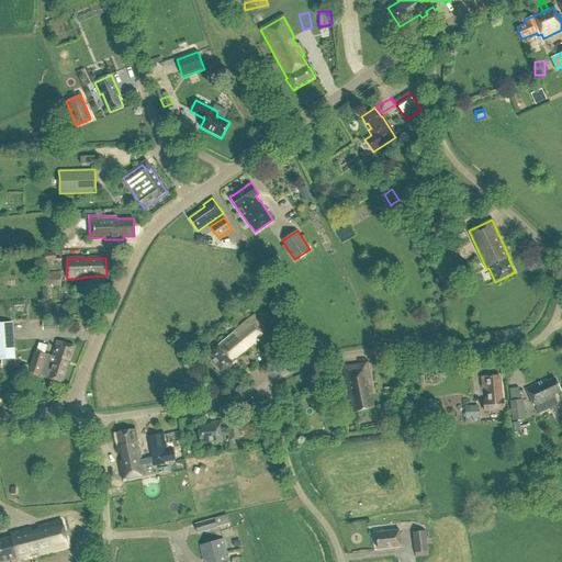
[(43,273),(43,285),(60,285),(60,272),(43,273)]
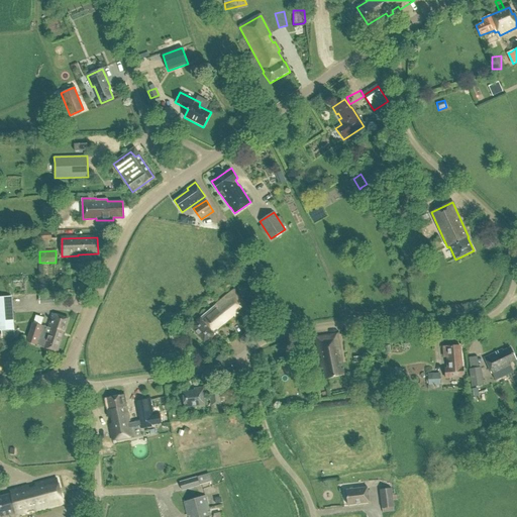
[(229,276),(221,282),(225,287),(232,281),(229,276)]
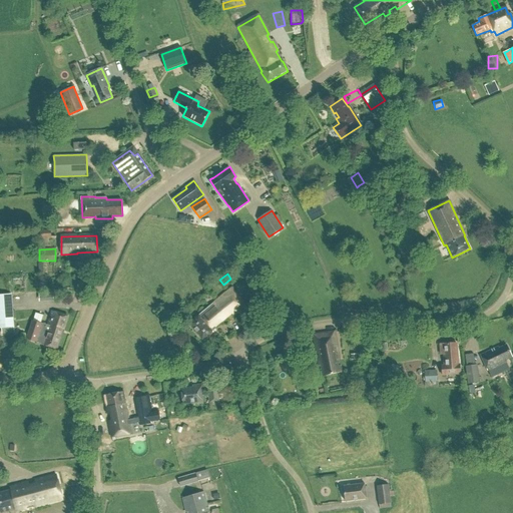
[(232,316),(243,306),(231,289),(213,303),(189,324),(202,340),(215,329),(213,328),(226,317),(230,314),(232,316)]
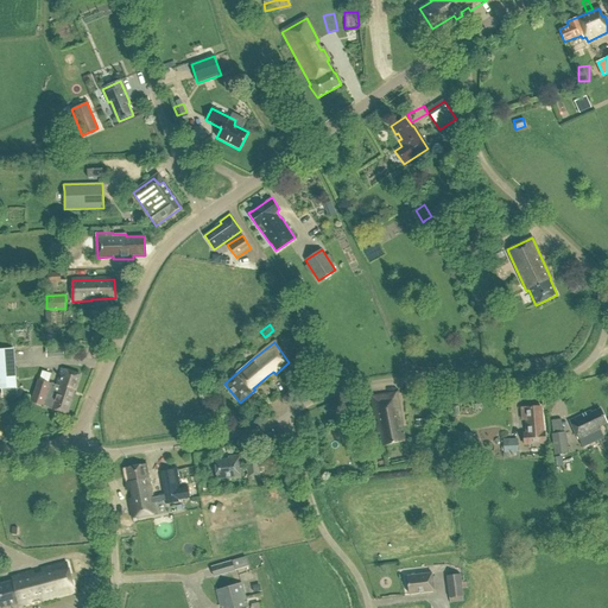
[(63,347),(52,347),(54,356),(64,356),(63,347)]
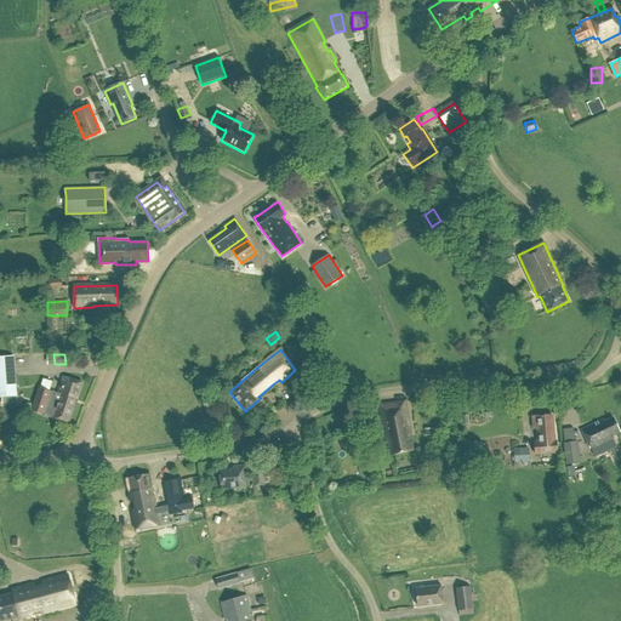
[(0,398),(18,397),(16,369),(15,357),(0,358),(0,398)]
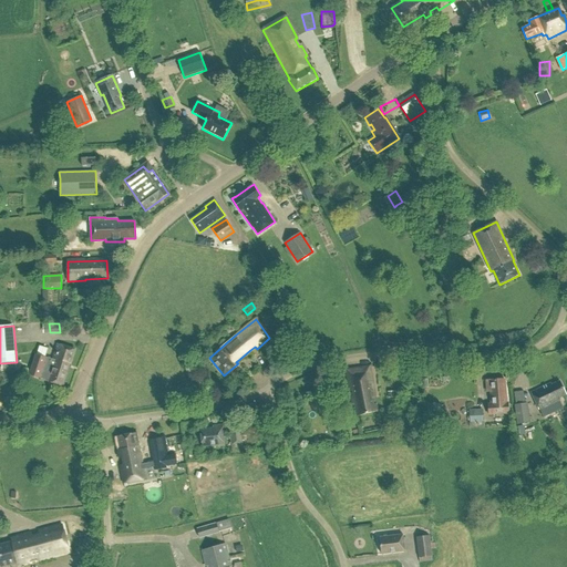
[(74,349),(57,343),(52,360),(45,358),(37,354),(30,375),(39,378),(44,379),(44,381),(63,387),(68,373),(68,374),(71,366),(70,364),(74,349)]
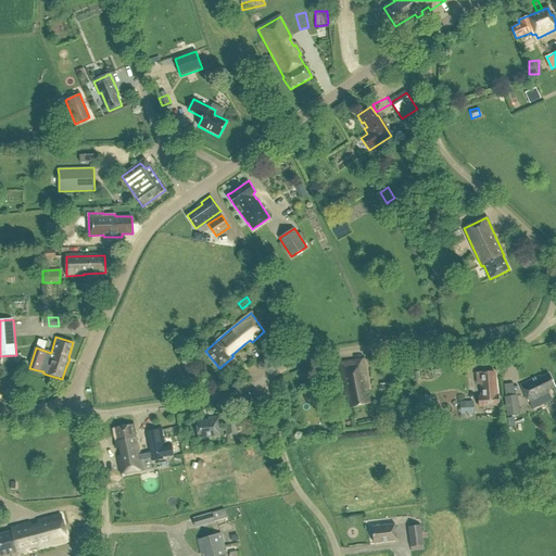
[(39,339),(36,348),(45,351),(48,342),(39,339)]
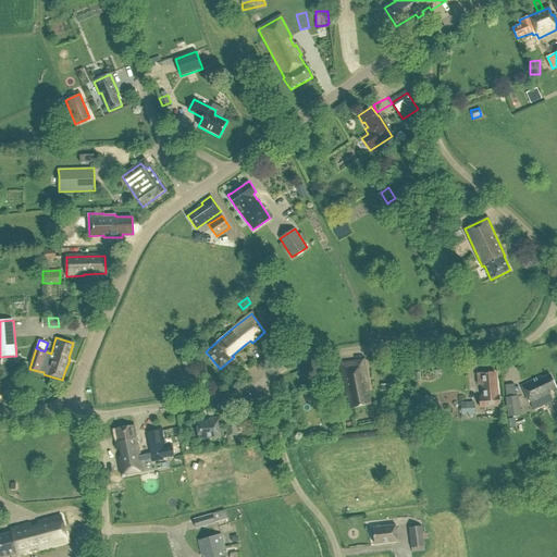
[(19,351),(26,355),(29,347),(22,344),(19,351)]
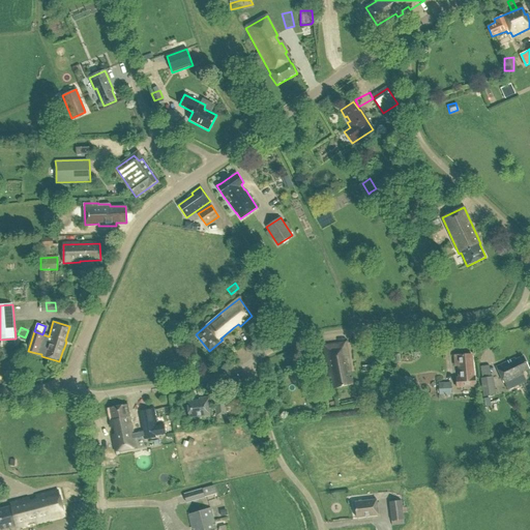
[(17,335),(11,353),(19,354),(23,337),(17,335)]
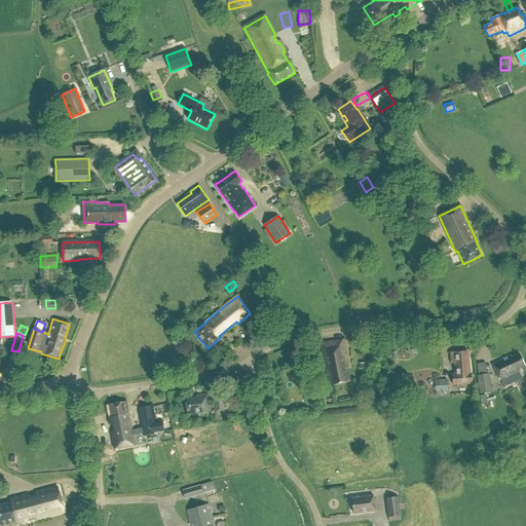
[(320,343),(324,363),(326,362),(327,369),(325,369),(326,374),(327,373),(329,384),(349,380),(346,366),(347,366),(342,339),(320,343)]
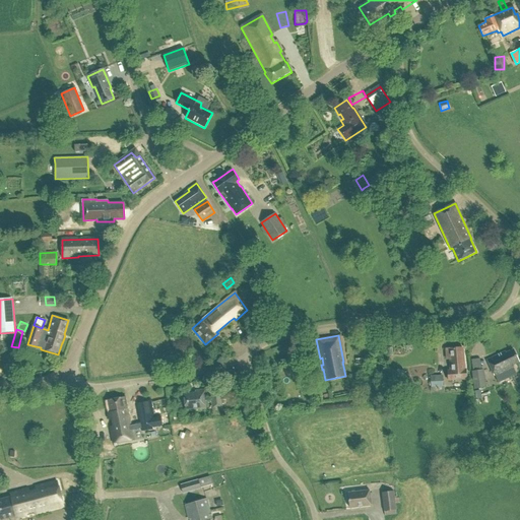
[(449,360),(450,371),(448,371),(448,380),(466,379),(465,370),(464,370),(462,348),(446,349),(446,360),(449,360)]
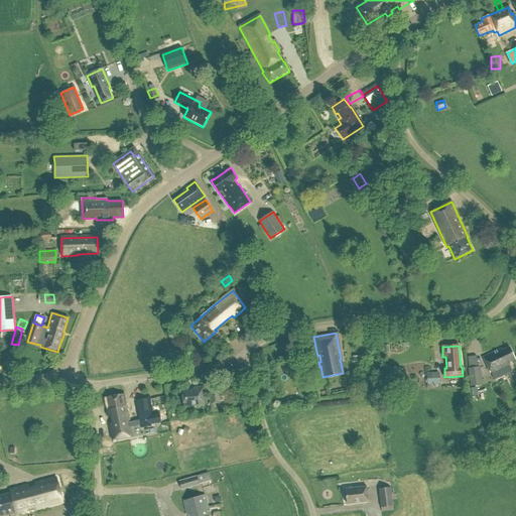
[(501,349),(483,357),(490,373),(491,373),(495,380),(512,372),(508,363),(515,360),(509,347),(502,350),(501,349)]
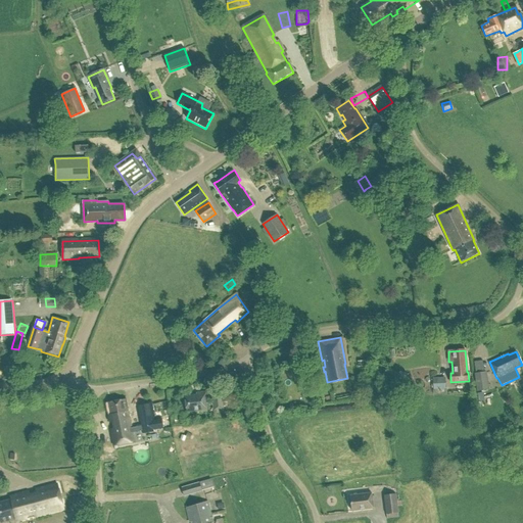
[(476,374),(474,374),(476,392),(480,391),(488,390),(486,372),(484,373),(476,374)]
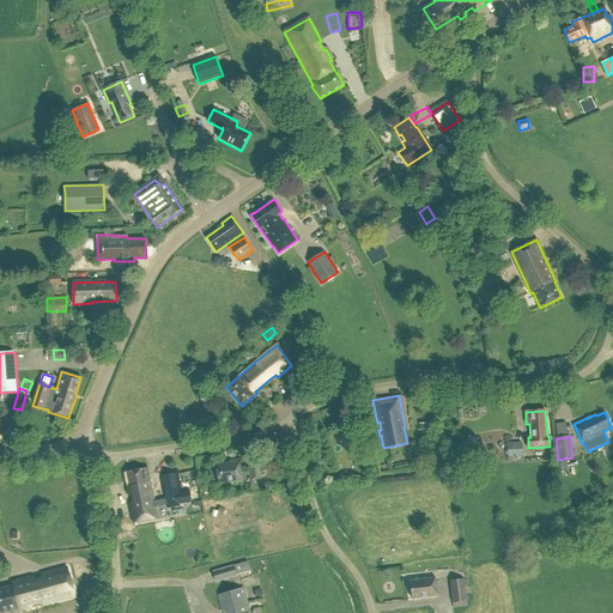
[(473,451),(475,444),(466,441),(463,447),(473,451)]
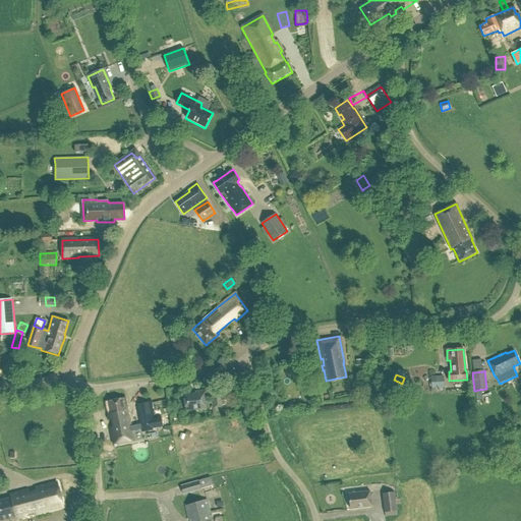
[(430,377),(431,389),(444,389),(443,377),(430,377)]
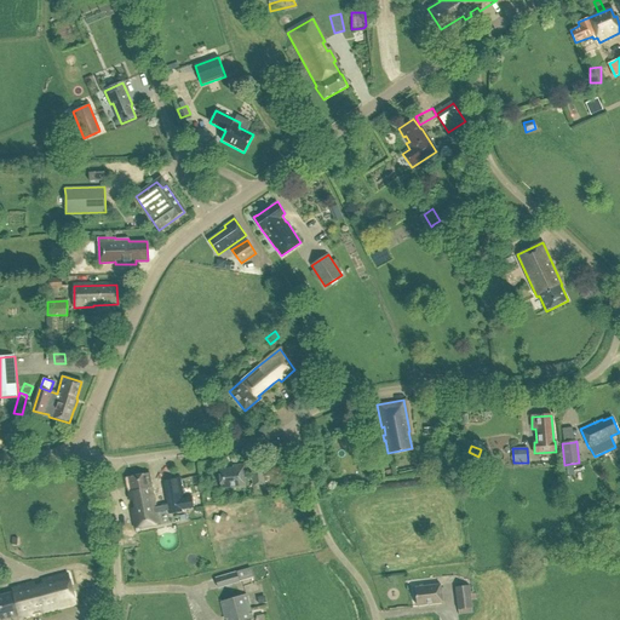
[(506,453),(493,455),(494,465),(509,463),(506,453)]
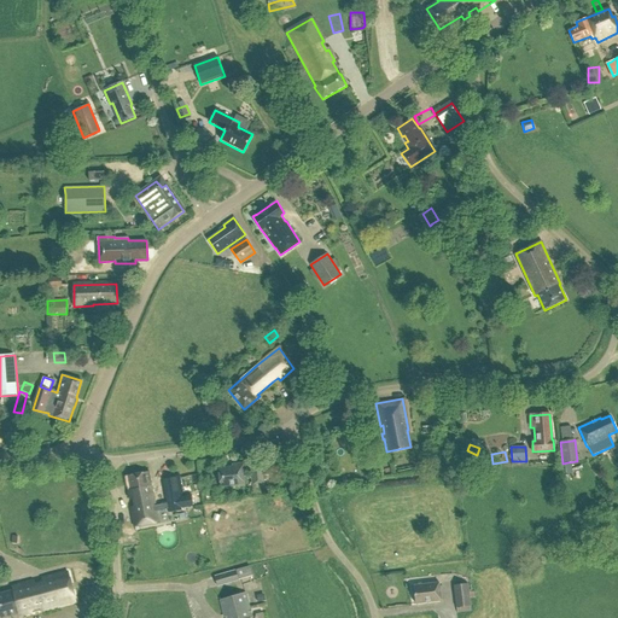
[(244,487),(242,464),(232,465),(233,466),(219,468),(221,488),(239,485),(239,488),(244,487)]
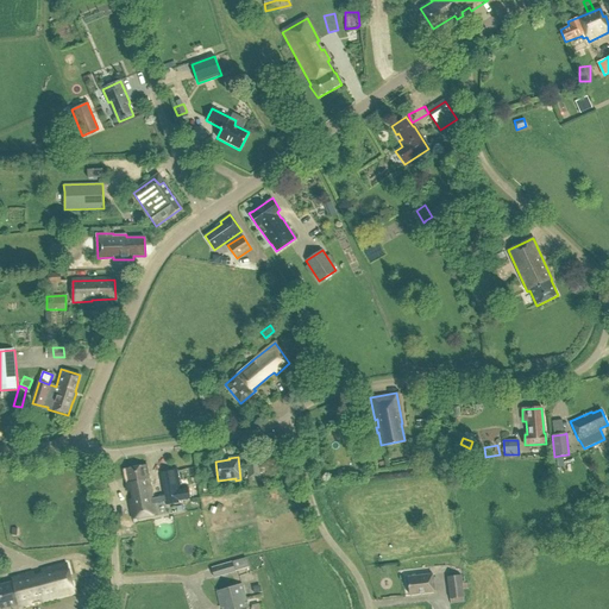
[(246,459),(249,478),(262,477),(259,458),(246,459)]
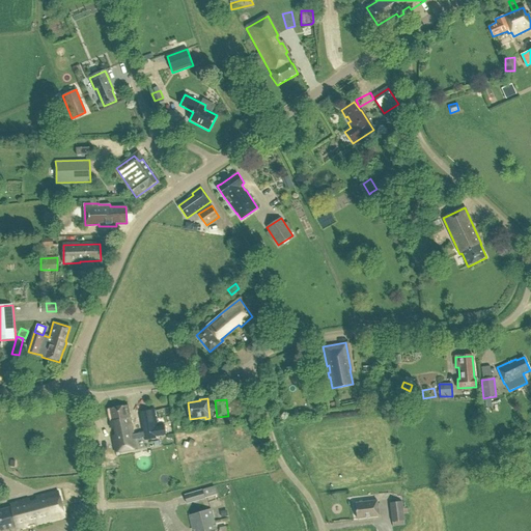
[(115,452),(136,448),(128,406),(110,409),(112,421),(109,421),(110,428),(114,427),(115,435),(112,436),(115,452)]
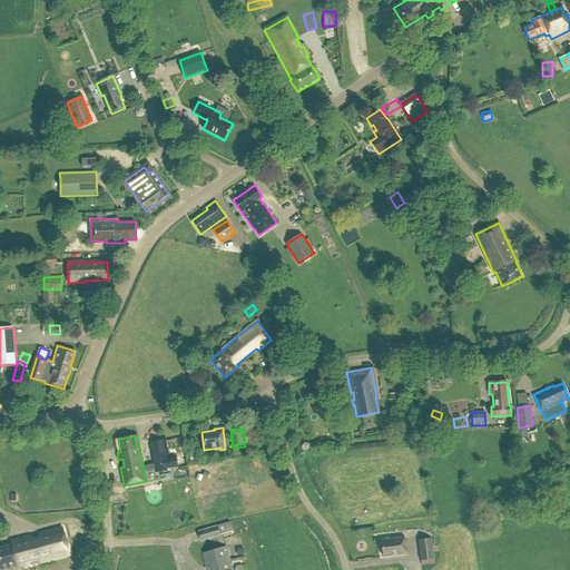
[(166,440),(150,442),(157,472),(167,470),(167,468),(170,468),(178,467),(176,457),(169,458),(166,440)]
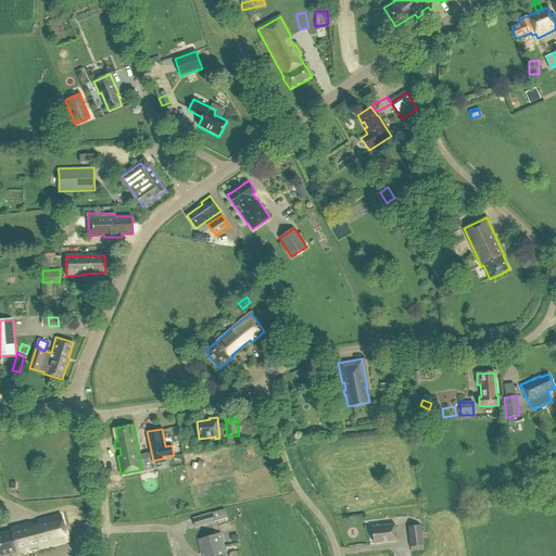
[(90,469),(100,468),(96,439),(87,440),(90,469)]
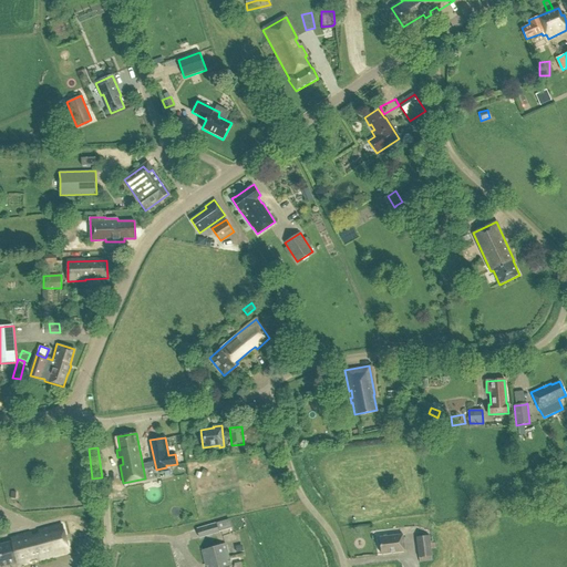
[(187,491),(195,490),(193,476),(185,477),(187,491)]
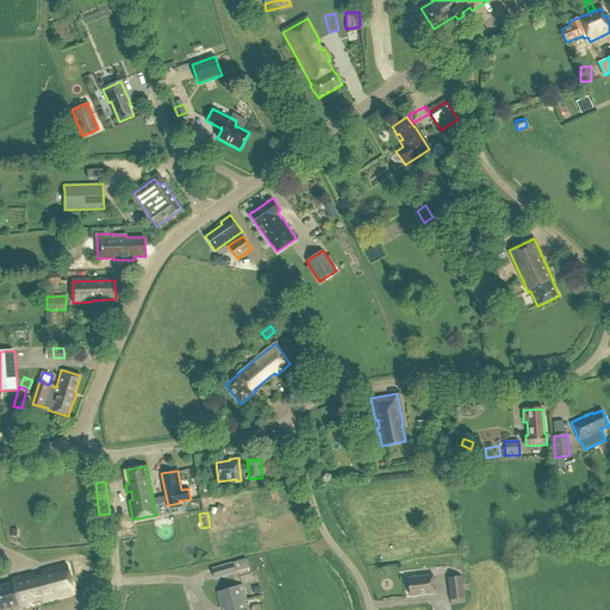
[(236,573),(236,572),(249,568),(247,559),(234,564),(213,570),(216,579),(236,573)]
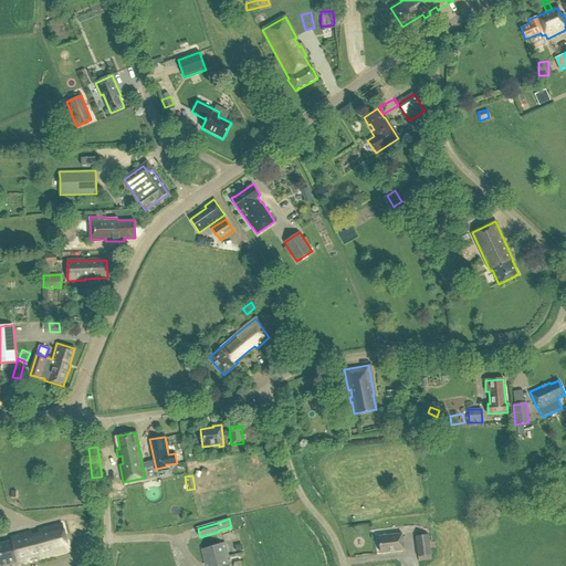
[(67,552),(61,525),(39,531),(38,534),(33,535),(31,532),(11,537),(11,541),(0,543),(0,565),(19,562),(19,564),(67,552)]
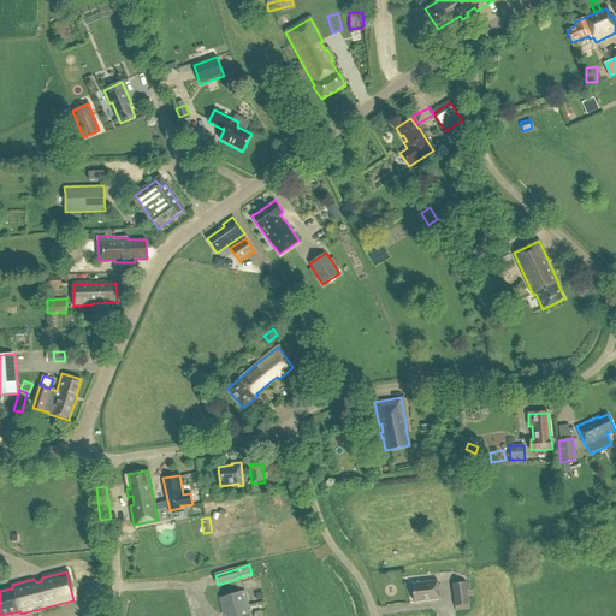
[(412,582),(414,600),(439,598),(437,580),(412,582)]
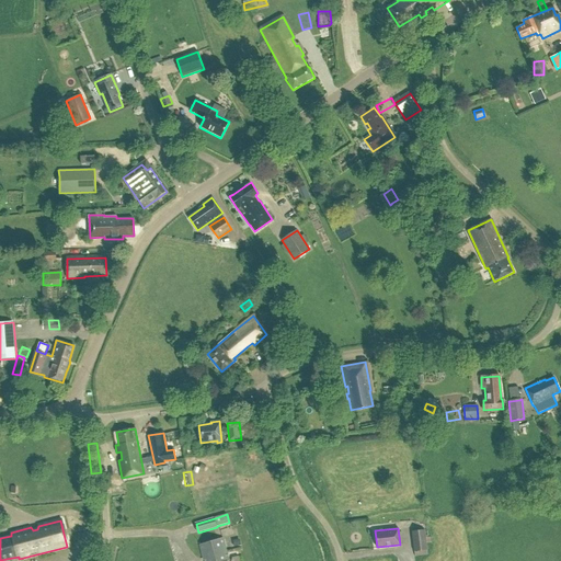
[(411,533),(413,551),(414,551),(414,557),(426,554),(426,550),(424,530),(411,533)]
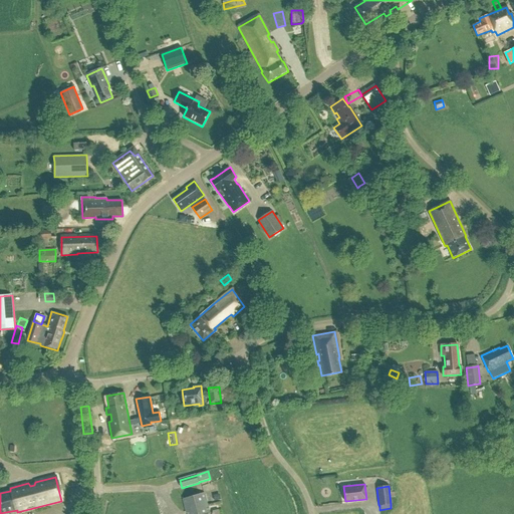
[(208,513),(210,513),(205,493),(184,499),(187,513),(190,512),(190,513),(208,513)]
